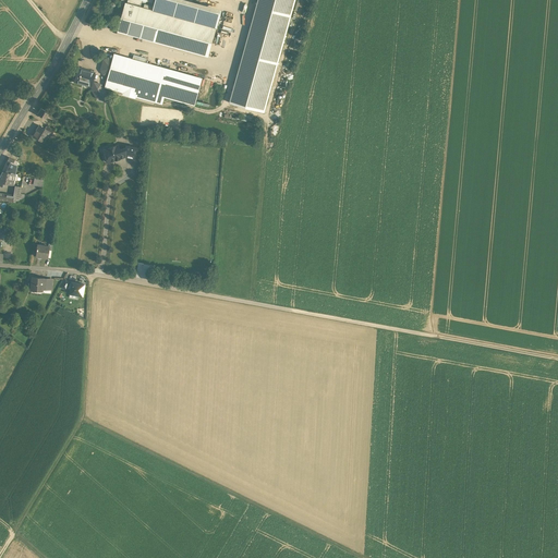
[(221,10),(186,0),(156,0),(153,10),(216,27),(221,10)]
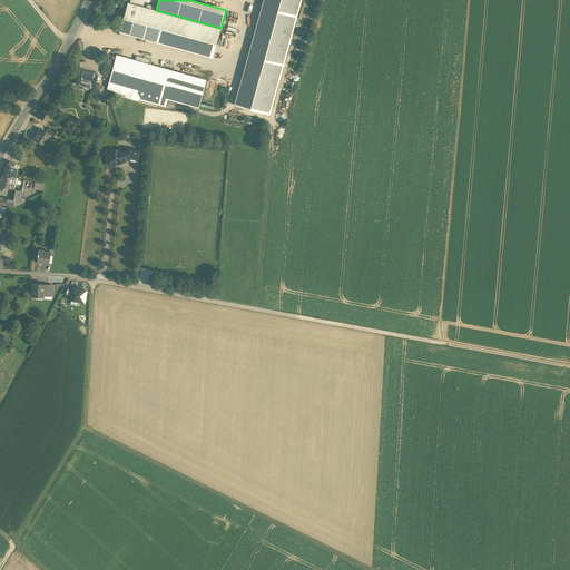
[(263,0),(235,105),(269,115),(301,0),(263,0)]
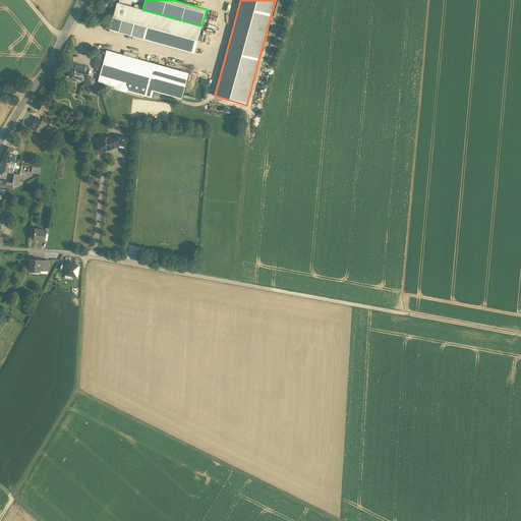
[(142,9),(119,3),(116,14),(115,14),(114,14),(114,16),(114,17),(115,17),(112,30),(118,32),(194,53),(203,26),(201,25),(142,9)]
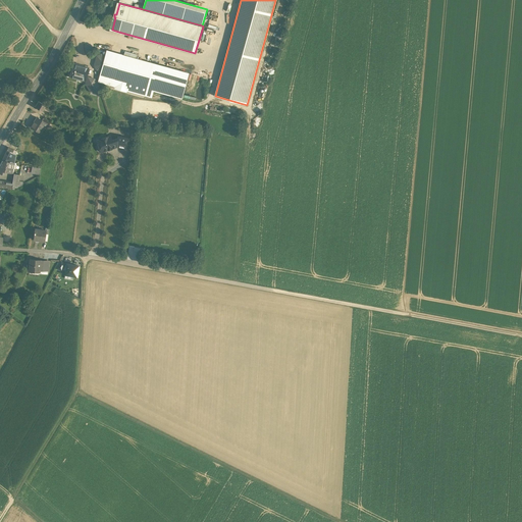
[(154,63),(106,51),(105,56),(101,70),(100,75),(112,79),(147,89),(154,63)]
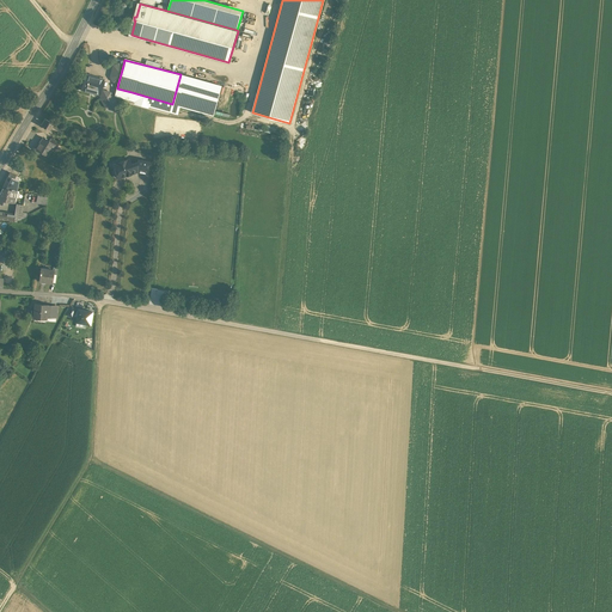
[(118,63),(114,66),(111,78),(114,81),(118,83),(123,66),(118,63)]
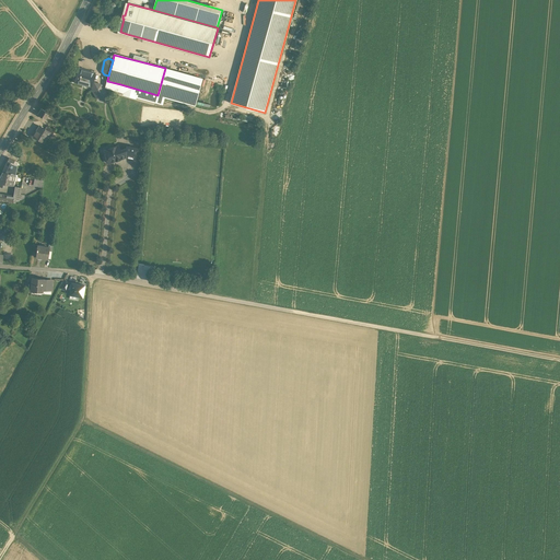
[(95,73),(79,68),(78,72),(77,72),(76,73),(74,74),(76,77),(77,77),(74,82),(91,86),(95,73)]
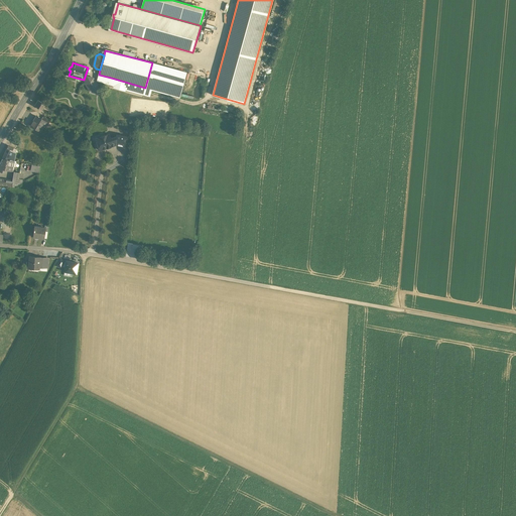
[(187,73),(152,62),(145,88),(180,98),(187,73)]
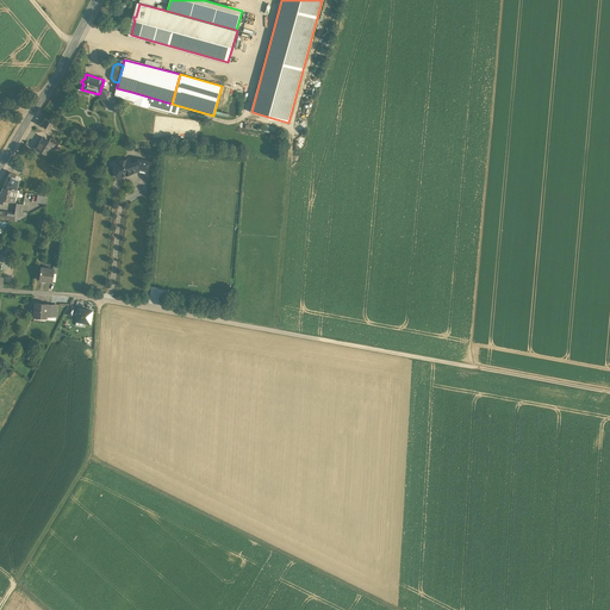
[(131,92),(117,88),(114,95),(129,99),(131,92)]
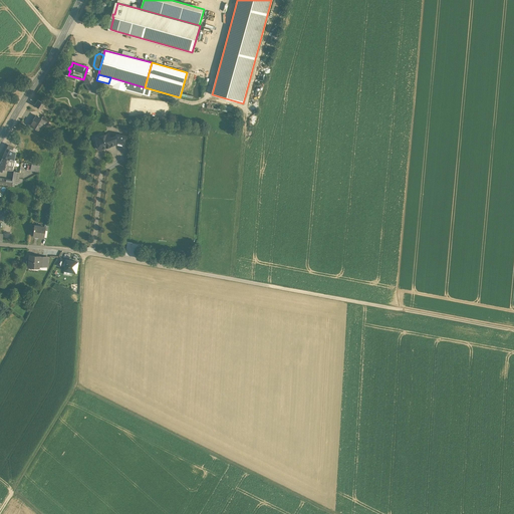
[(92,77),(86,76),(84,82),(89,90),(95,92),(97,85),(92,77)]
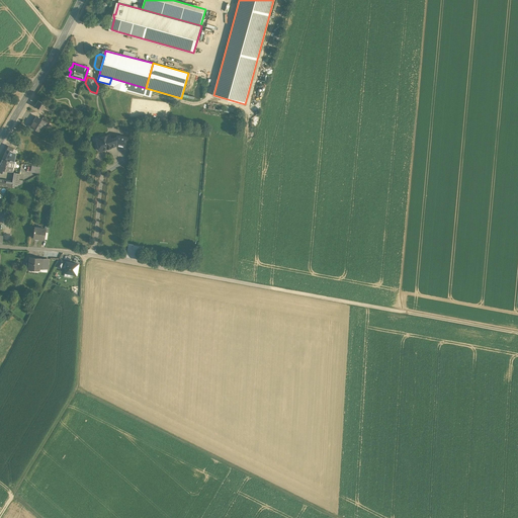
[(146,88),(111,78),(109,84),(115,86),(114,87),(126,91),(126,90),(144,94),(146,88)]
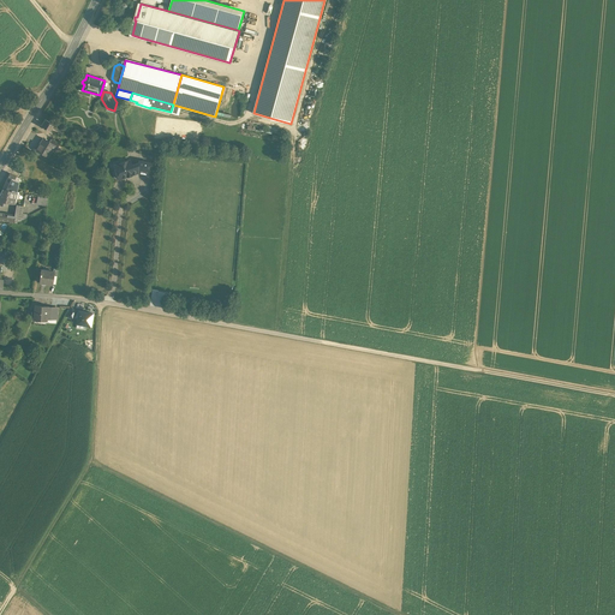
[(18,102),(24,108),(30,101),(24,96),(18,102)]
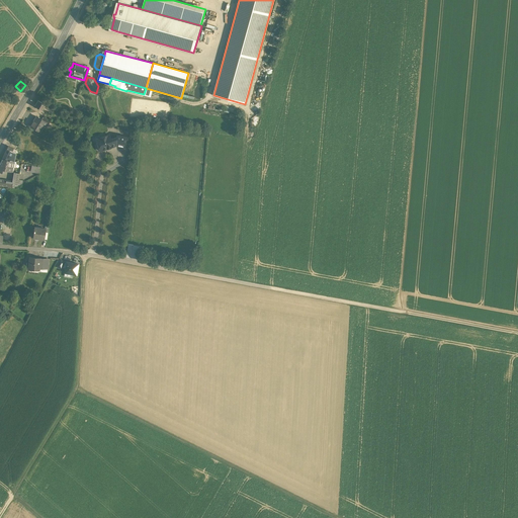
[(38,100),(34,106),(41,110),(45,107),(50,110),(51,108),(42,103),(38,100)]
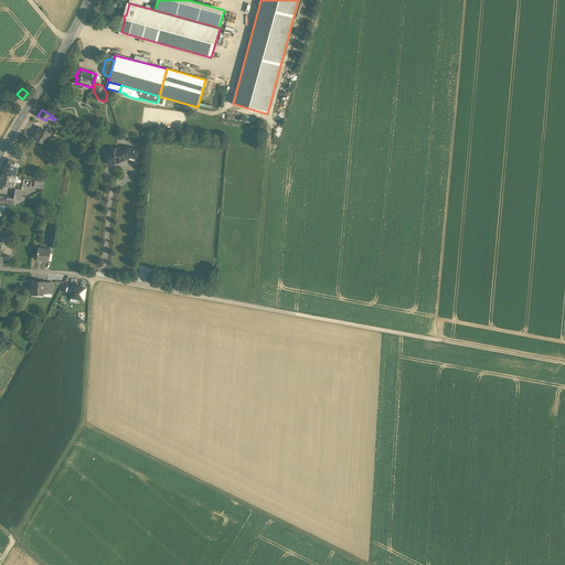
[(45,130),(40,127),(33,138),(41,142),(44,137),(46,139),(50,136),(51,134),(45,130)]
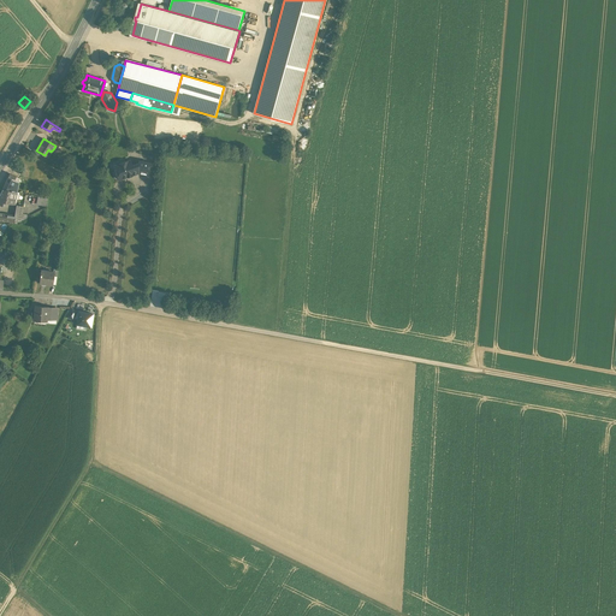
[(60,144),(52,138),(49,142),(55,146),(54,148),(57,149),(60,144)]
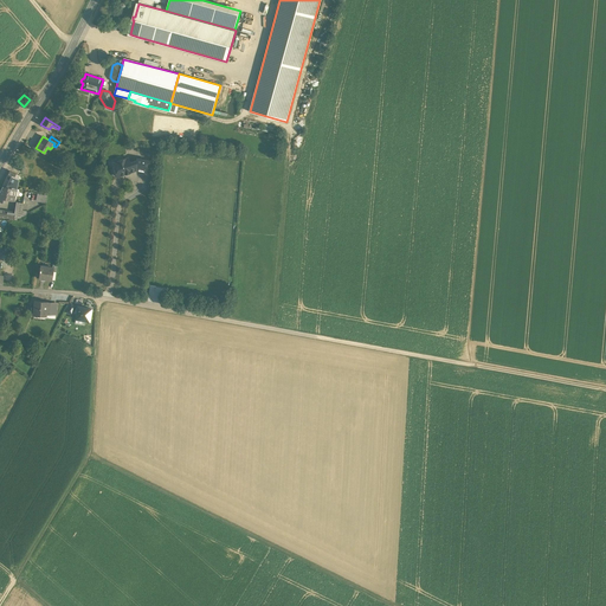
[(128,158),(113,163),(117,176),(136,171),(146,172),(148,161),(136,159),(135,161),(130,163),(128,158)]
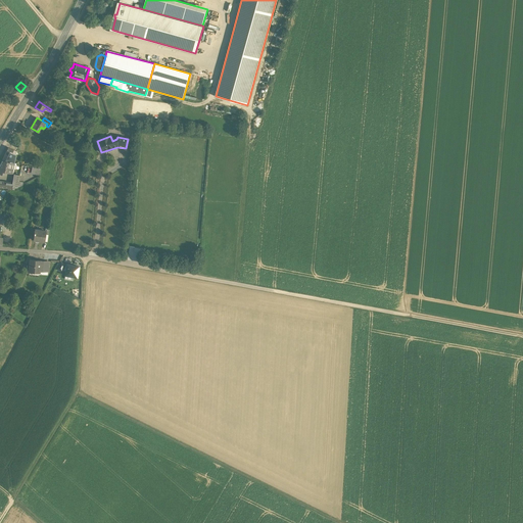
[(12,153),(6,151),(2,160),(13,163),(14,163),(15,155),(12,153)]
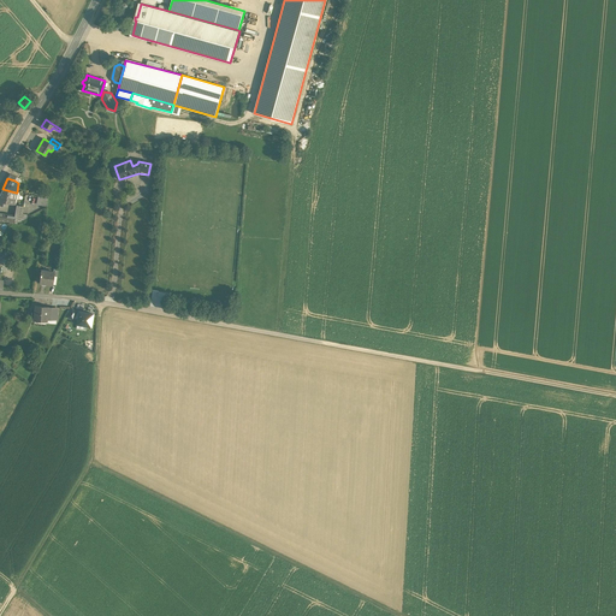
[(16,193),(3,189),(0,194),(0,205),(1,206),(3,202),(13,205),(16,193)]
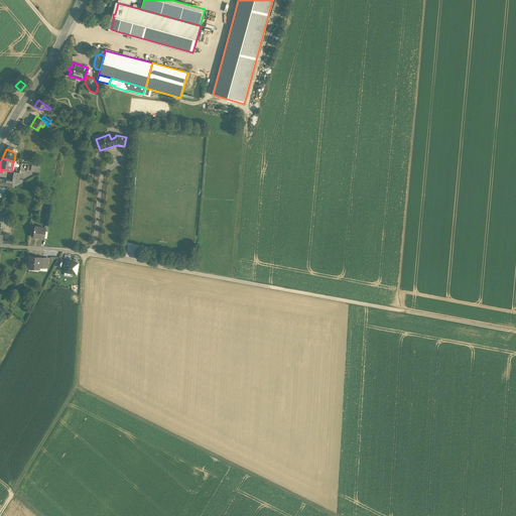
[(31,165),(30,169),(30,171),(39,173),(40,167),(31,165)]
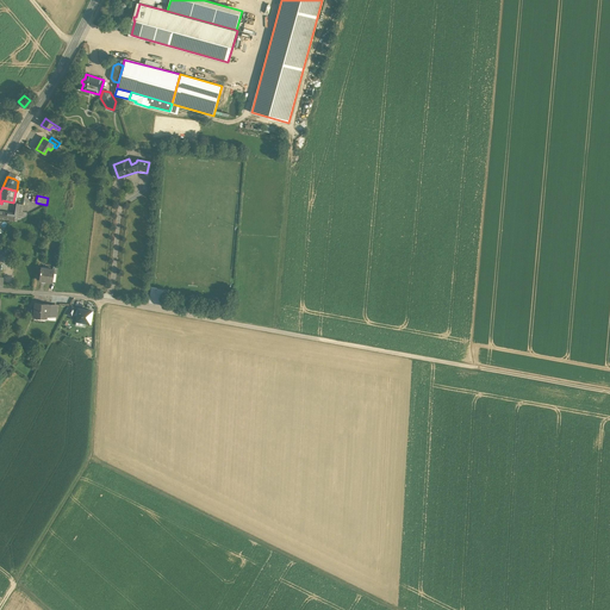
[(23,212),(16,211),(16,215),(14,221),(17,221),(26,216),(27,212),(23,212)]
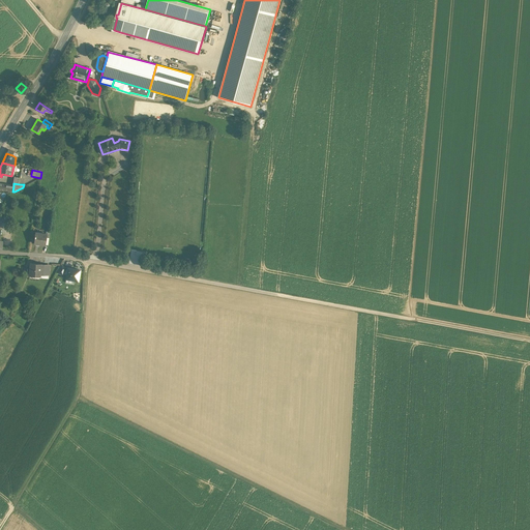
[(46,234),(35,233),(35,236),(34,237),(35,237),(34,244),(45,245),(46,237),(47,234),(46,234)]
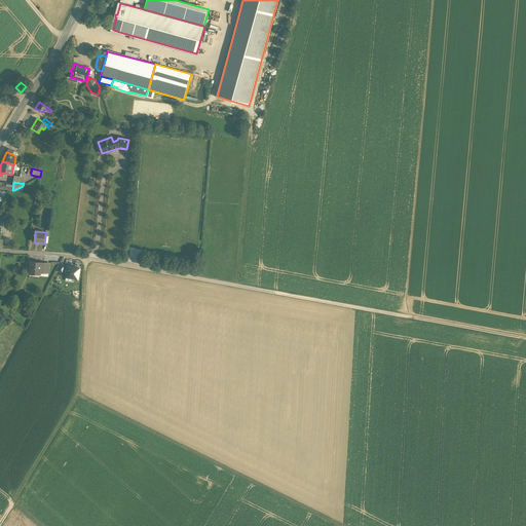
[(40,262),(30,262),(29,273),(32,273),(33,275),(35,275),(36,274),(36,273),(39,273),(39,272),(48,273),(48,264),(40,263),(40,262)]
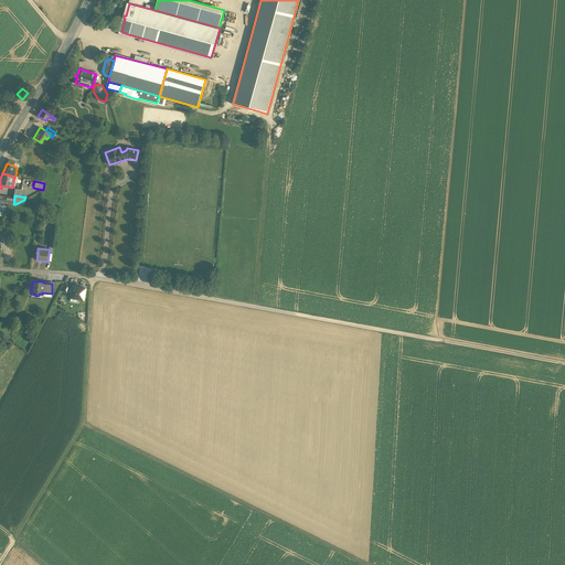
[(66,294),(71,286),(65,283),(61,291),(66,294)]
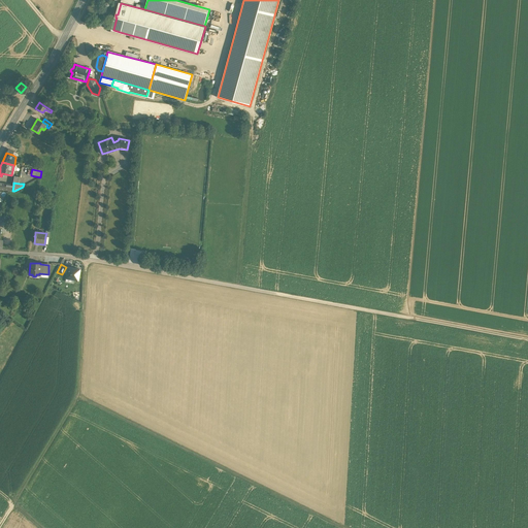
[(65,278),(77,281),(79,269),(67,267),(65,278)]
